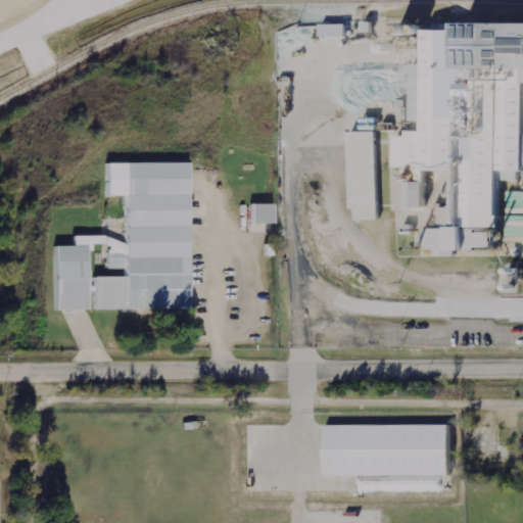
[(418,30),(418,131),(405,131),(405,135),(391,135),(391,165),(457,165),(458,230),(422,230),(422,253),(489,253),(489,230),(500,230),(500,214),(494,214),(494,172),(521,172),(521,84),(522,84),(522,22),(448,22),(448,30),(418,30)]
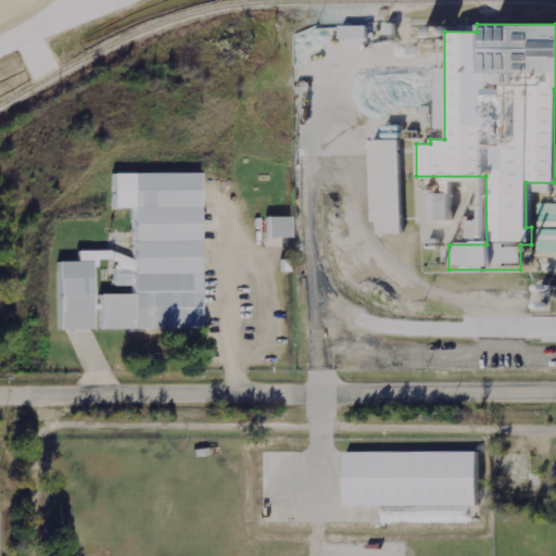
[(374,26),(346,27),(346,39),(374,39),(374,26)]
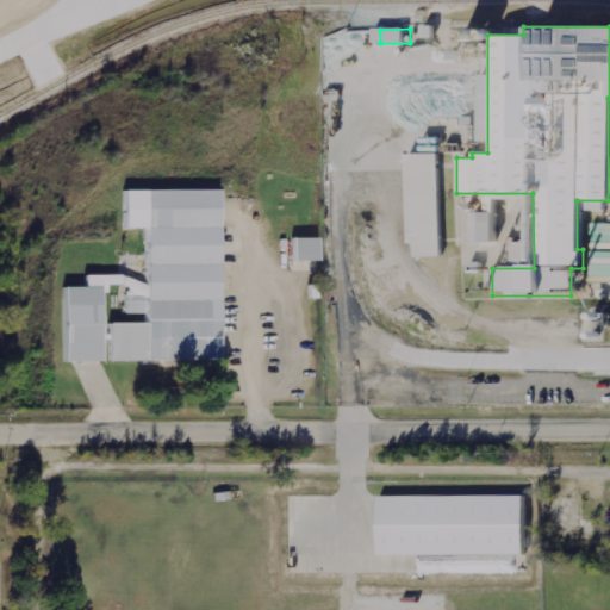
[(417,244),(423,244),(423,257),(447,257),(443,154),(415,155),(417,244)]
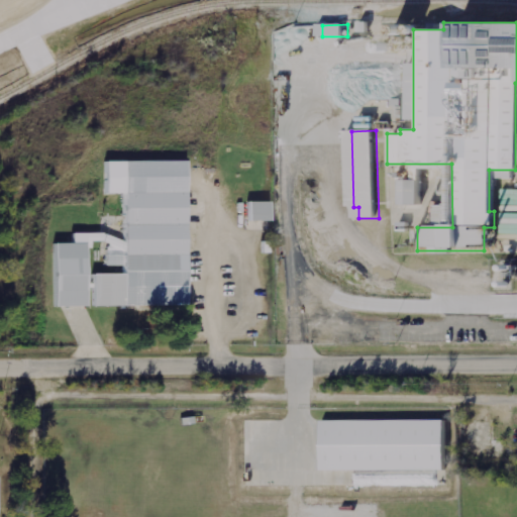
[(103,161),(103,192),(122,192),(123,248),(105,249),(105,266),(121,265),(121,272),(91,272),(92,307),(183,306),(181,160),(103,161)]
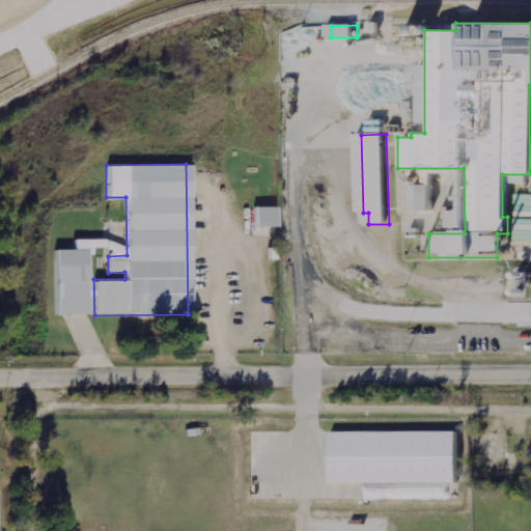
[(439,186),(415,187),(416,211),(440,211),(439,186)]
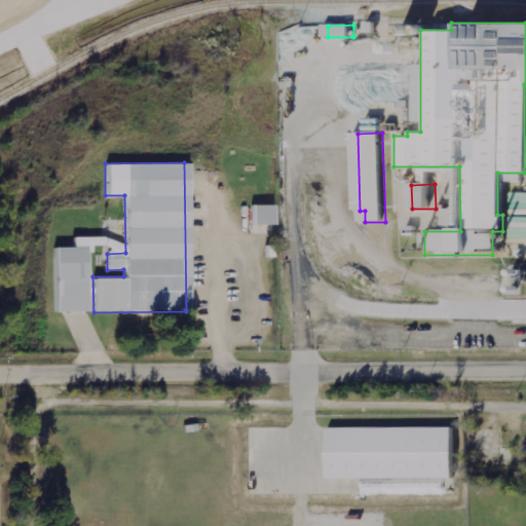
[(248,202),(248,224),(274,224),(274,202),(248,202)]
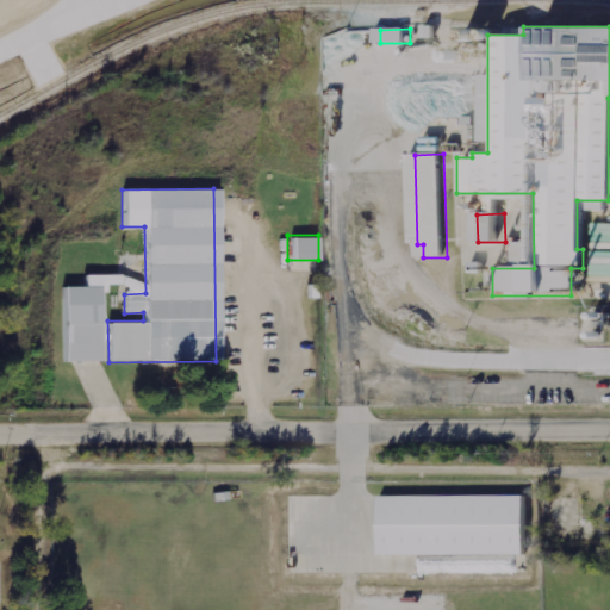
[(60,286),(61,362),(100,362),(99,285),(60,286)]
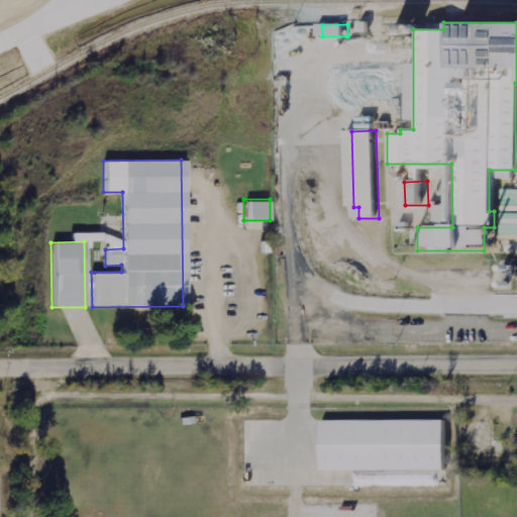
[(449,420),(325,421),(326,472),(449,471),(449,420)]
